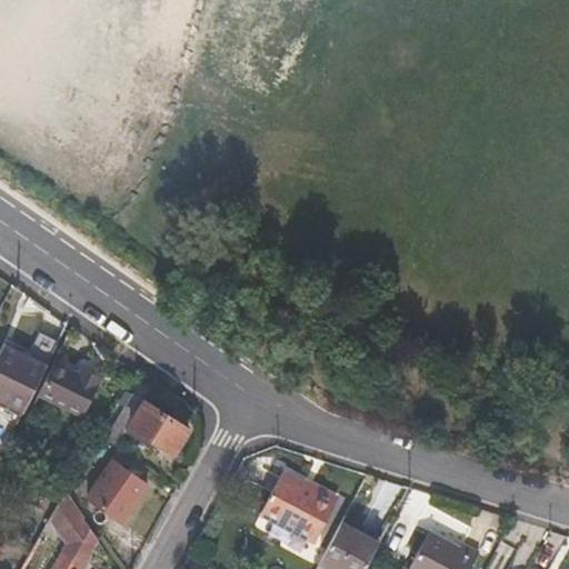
[(0,400),(23,412),(55,346),(37,337),(27,358),(2,347),(0,351),(0,400)]
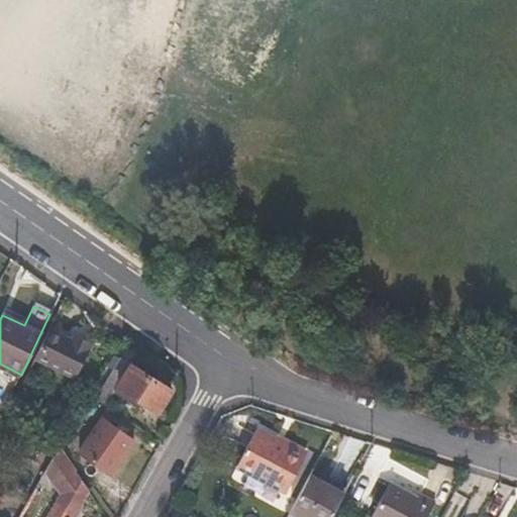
[(76,379),(93,344),(75,335),(72,339),(50,328),(35,359),(76,379)]
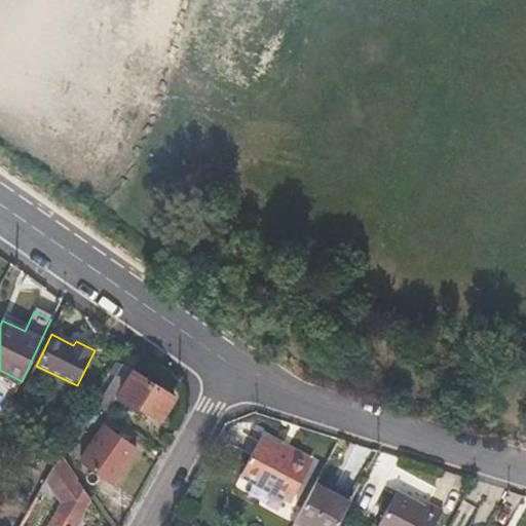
[(161,419),(175,398),(170,395),(175,386),(153,374),(149,379),(121,360),(96,405),(108,413),(117,399),(141,415),(145,409),(161,419)]
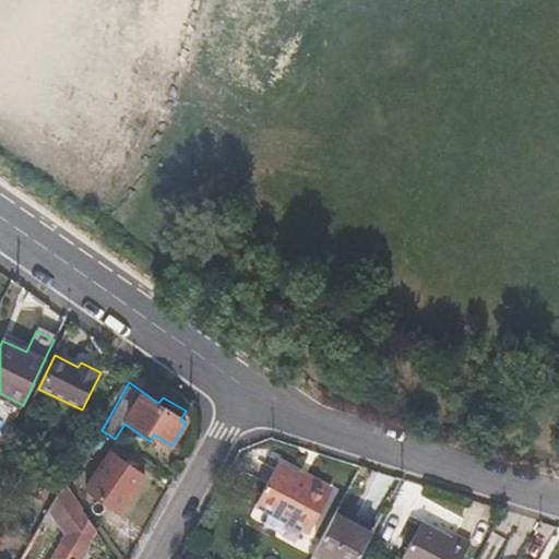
[(121,513),(145,477),(110,453),(86,489),(121,513)]
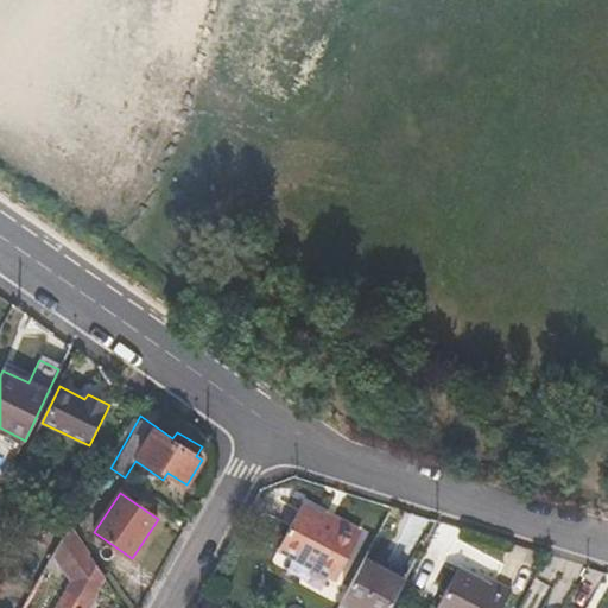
[(335,578),(359,537),(303,506),(278,549),(335,578)]
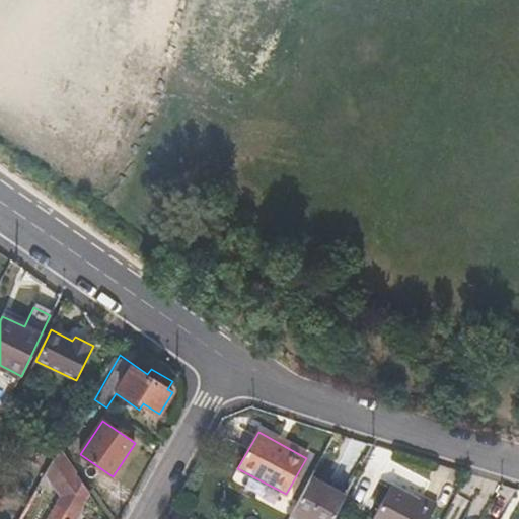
[(72,518),(89,492),(58,450),(45,474),(61,484),(67,473),(75,484),(54,518),(72,518)]
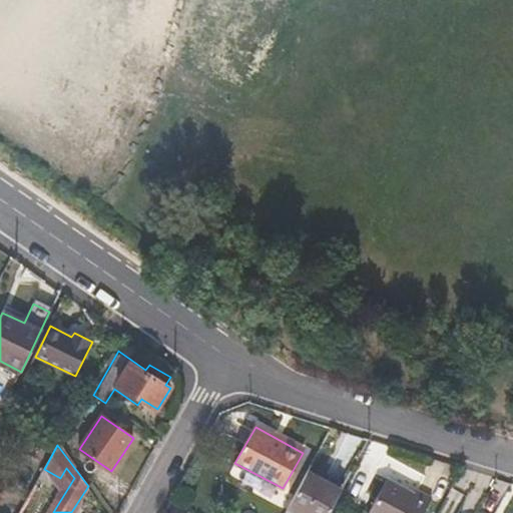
[(331,512),(344,491),(310,471),(292,505),(302,511),(301,512),(331,512)]
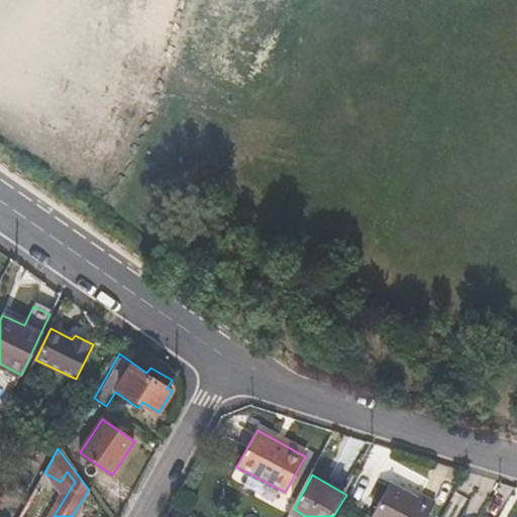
[(427,516),(435,504),(420,496),(417,501),(389,486),(372,516),(427,516)]
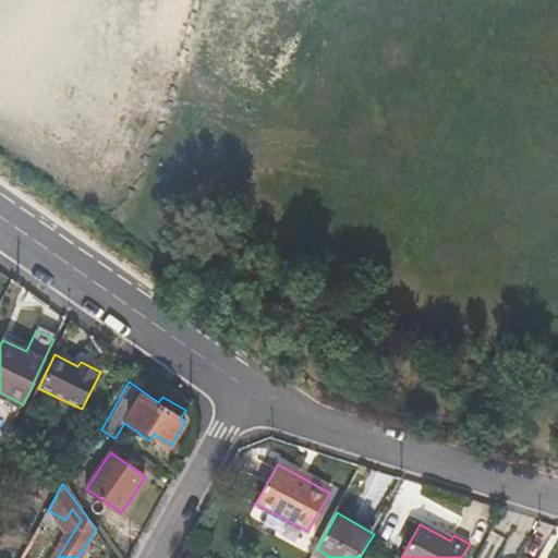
All buildings are outlined.
